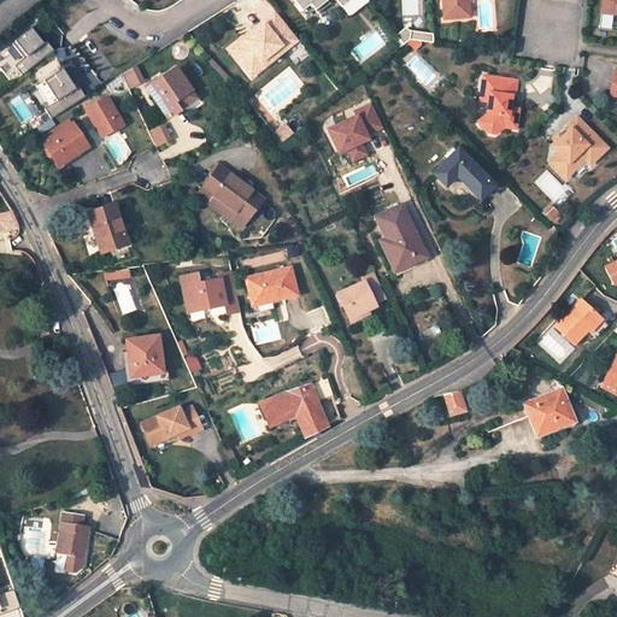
[(293,0),(303,11),(311,5),(315,10),(318,13),(330,4),(328,1),(328,0),(336,0),(342,7),(351,0),(293,0)]
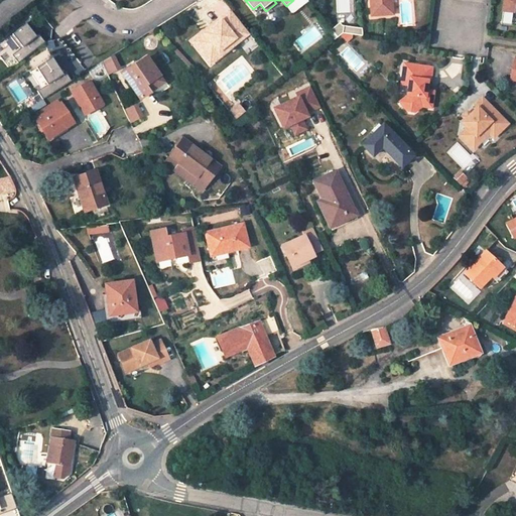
[(307,0),(293,0),(286,6),(292,14),(308,1),(307,0)]
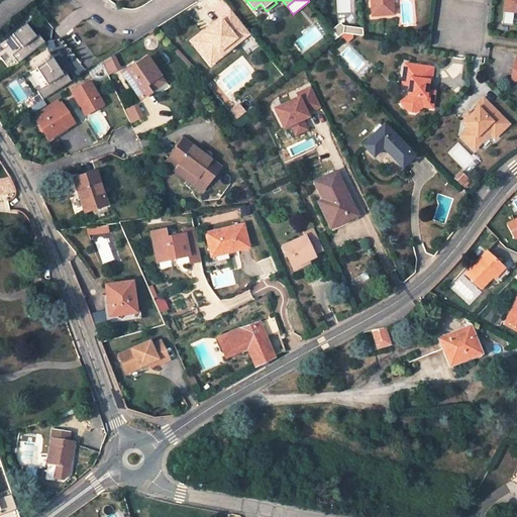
[(371,0),(373,15),(394,14),(392,0),(371,0)]
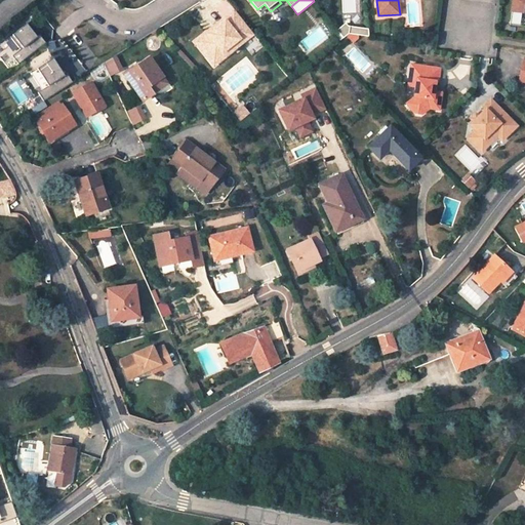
[(524,0),(514,0),(513,11),(523,12),(524,3),(524,2),(524,0)]
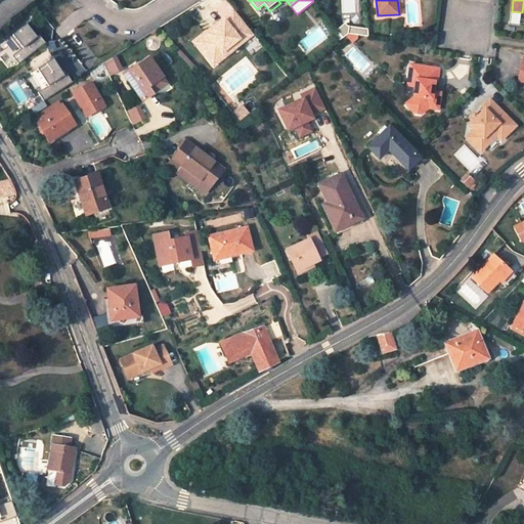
[(264,4),(257,9),(260,13),(267,8),(264,4)]
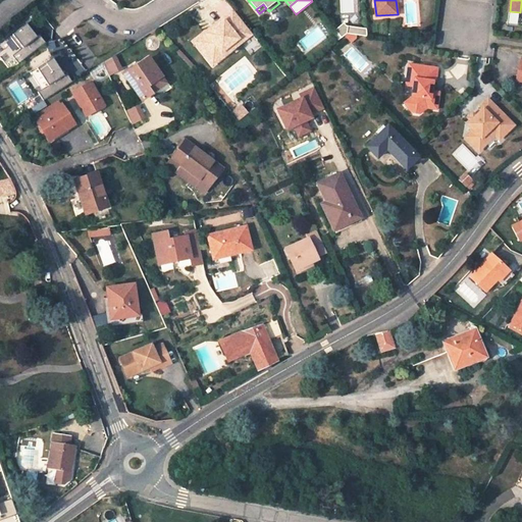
[(193,41),(195,43),(200,39),(203,43),(210,38),(207,34),(219,23),(221,27),(225,23),(223,20),(235,11),(233,10),(193,41)]
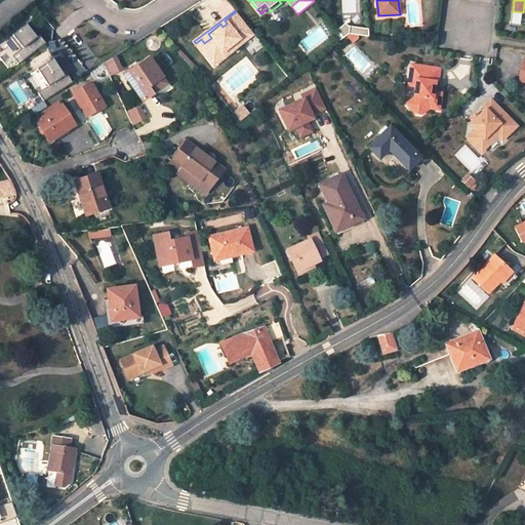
[(201,39),(196,43),(208,58),(219,49),(224,54),(241,41),(244,45),(255,36),(236,11),(225,21),(227,24),(223,27),(220,24),(208,34),(211,38),(204,43),(201,39)]
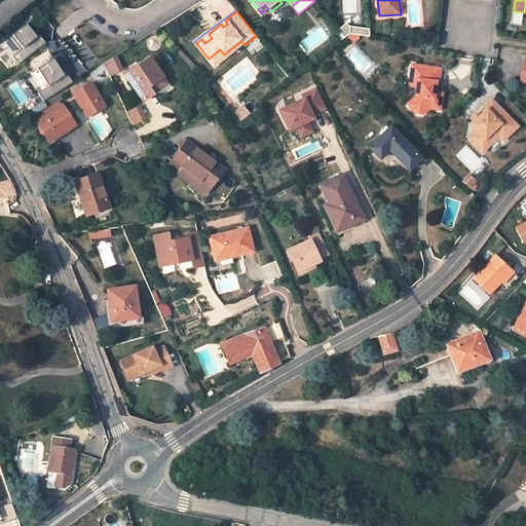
[(337,30),(339,33),(344,38),(346,36),(349,34),(359,35),(370,37),(369,29),(348,26),(346,24),(337,30)]
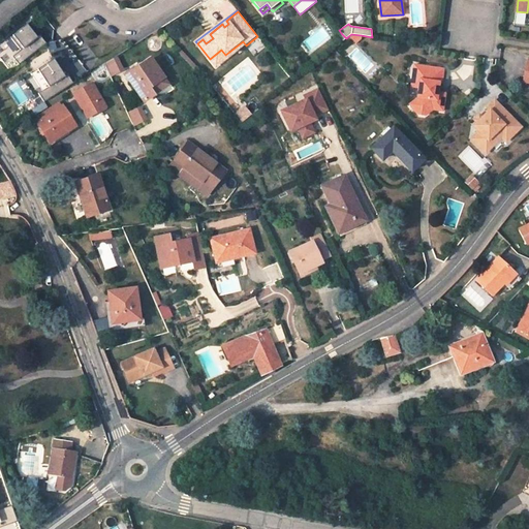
[(25,26),(10,37),(22,51),(12,57),(20,65),(47,43),(40,35),(35,39),(25,26)]
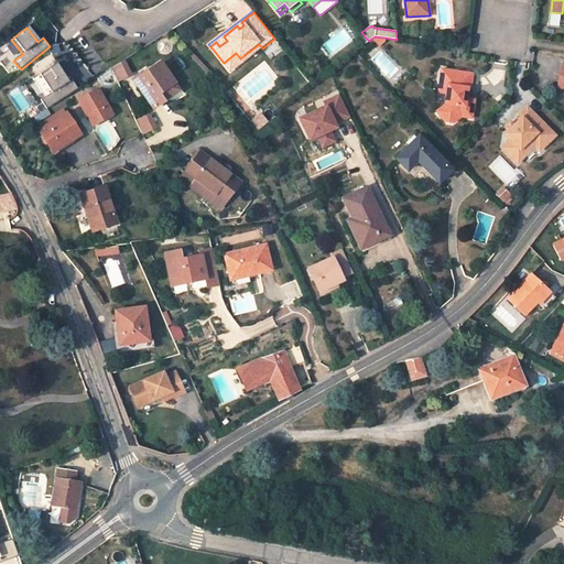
[(375,36),(371,39),(379,46),(383,42),(384,38),(375,36)]
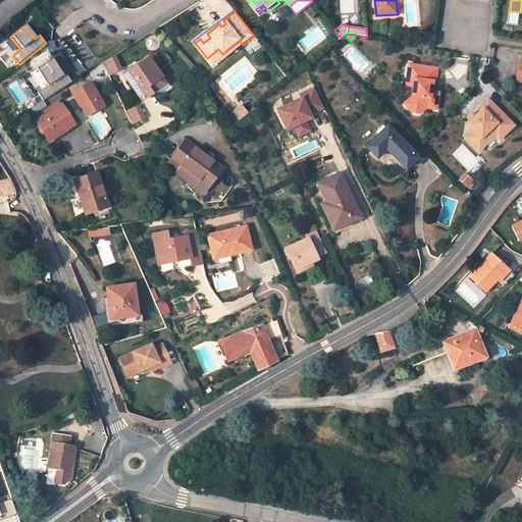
[(218,49),(207,58),(214,67),(243,45),(240,41),(222,54),(218,49)]
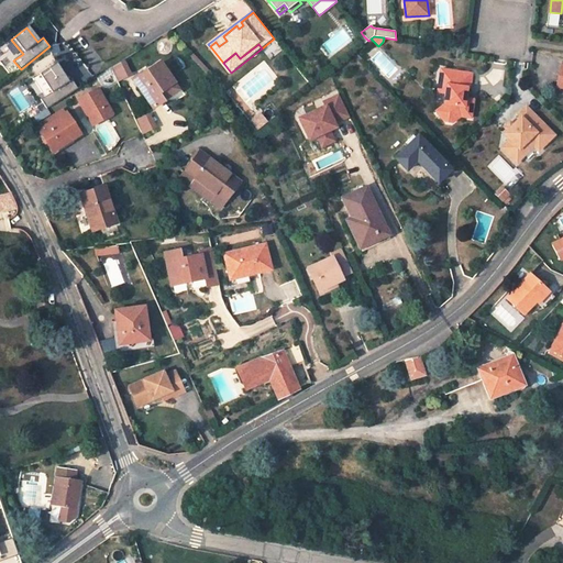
[(173,83),(159,63),(134,80),(153,108),(164,100),(158,92),(173,83)]
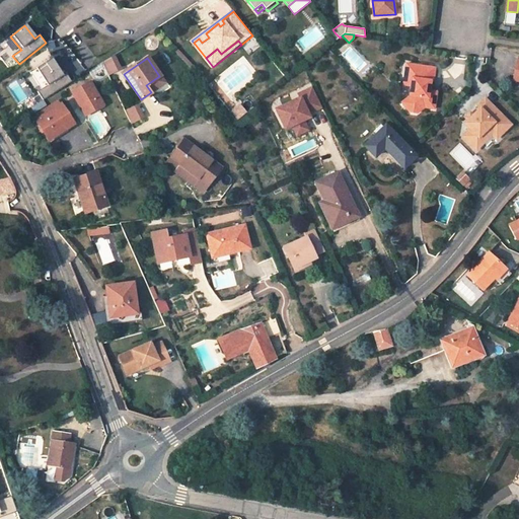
[(51,60),(34,70),(46,87),(38,92),(44,100),(72,82),(67,73),(62,77),(51,60)]
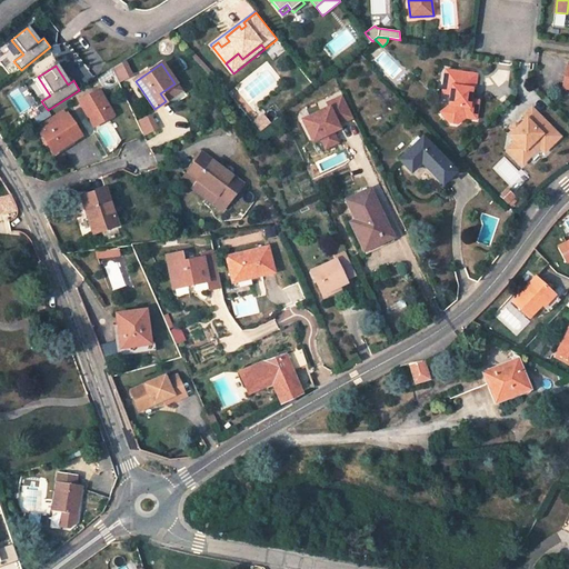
[(477,75),(445,70),(443,85),(451,86),(450,95),(449,106),(440,112),(449,123),(456,125),(465,118),(476,119),(477,109),(469,108),(470,99),(472,89),(475,89),(477,75)]
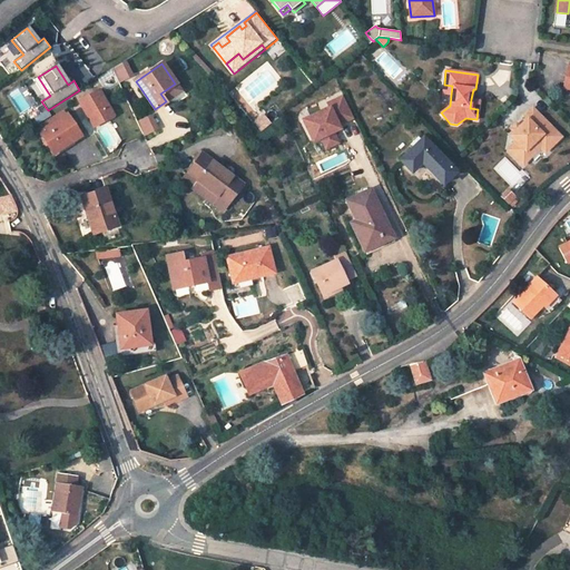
[(346,78),(343,72),(336,76),(340,81),(346,78)]
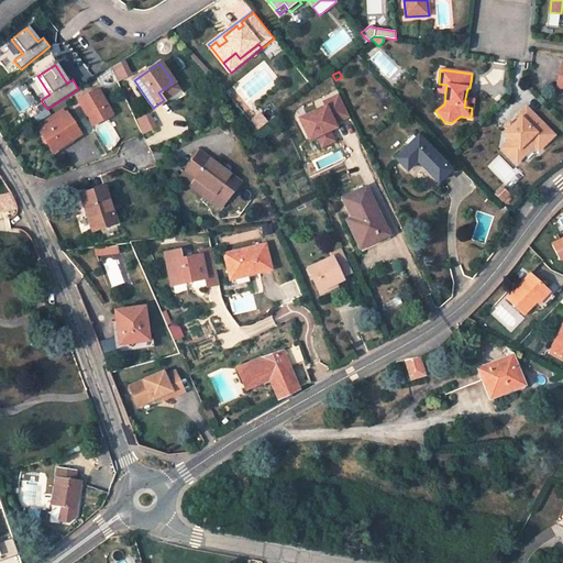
[(177,90),(173,83),(158,92),(164,100),(177,90)]
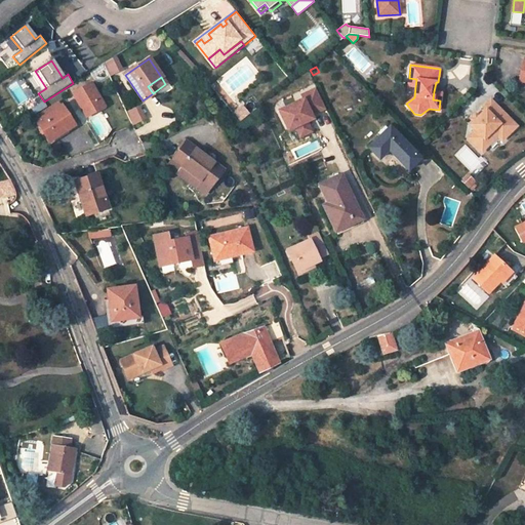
[(416,79),(409,78),(408,86),(415,87),(416,79)]
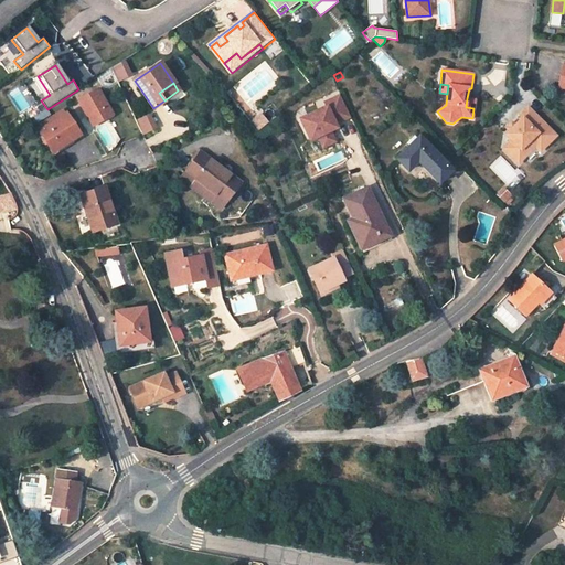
[(80,100),(88,116),(103,106),(108,115),(110,113),(97,89),(80,100)]
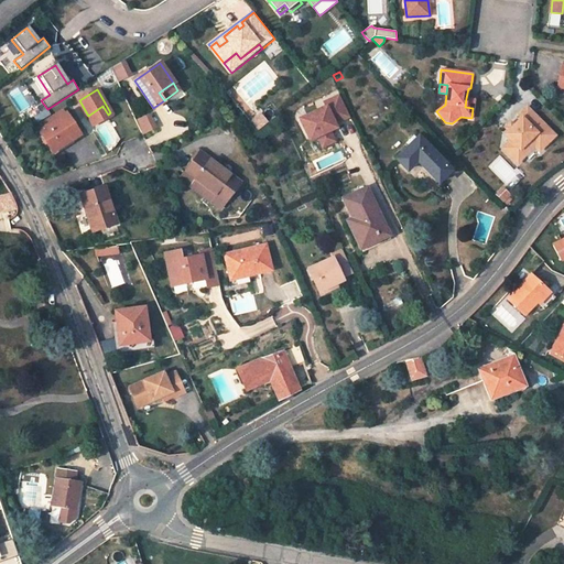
[(474,99),(466,98),(465,107),(473,108),(474,99)]
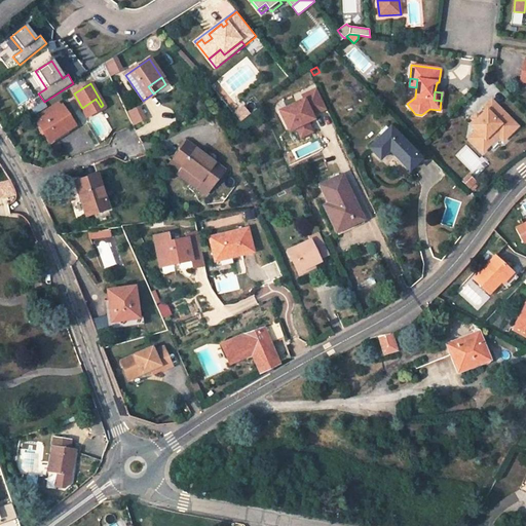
[(289,97),(278,102),(282,108),(291,103),(289,97)]
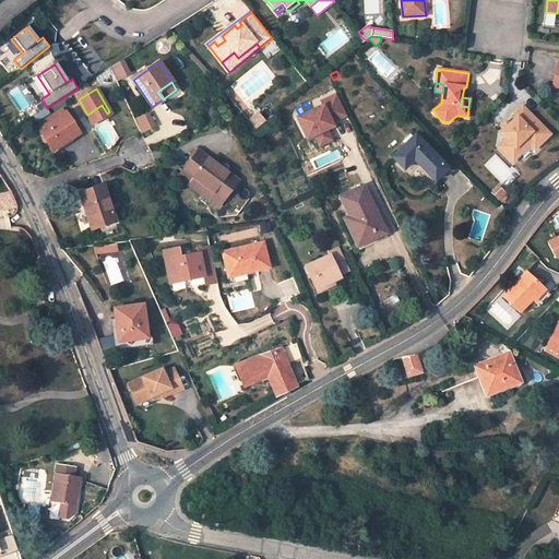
[(91,123),(107,114),(102,105),(87,115),(85,116),(91,123)]
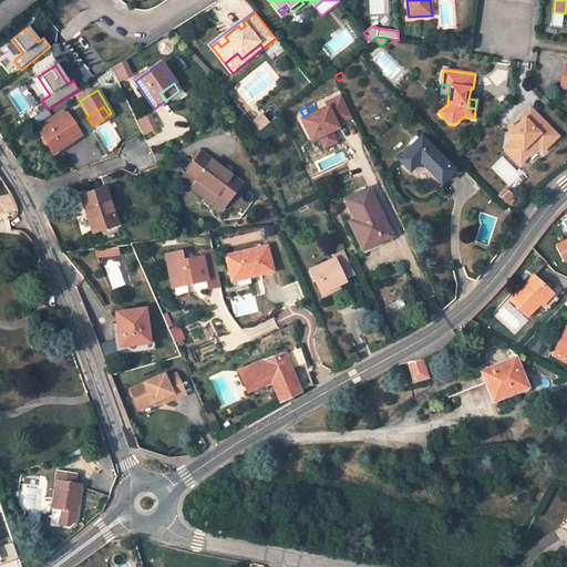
[(513,141),(505,148),(519,164),(528,155),(522,150),(538,134),(548,144),(557,136),(529,106),(521,115),(524,119),(516,125),(511,131),(507,134),(513,141)]
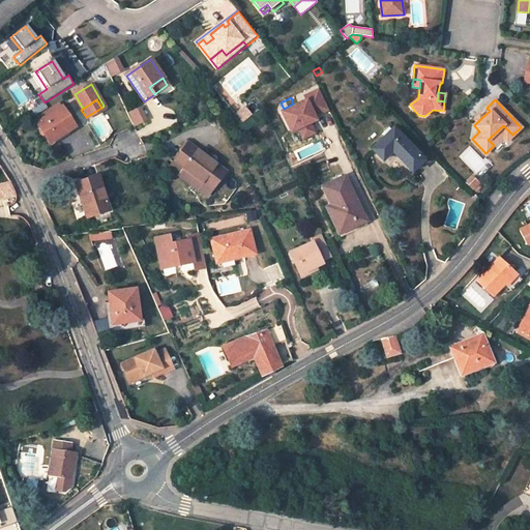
[(247,105),(243,108),(249,116),(254,113),(247,105)]
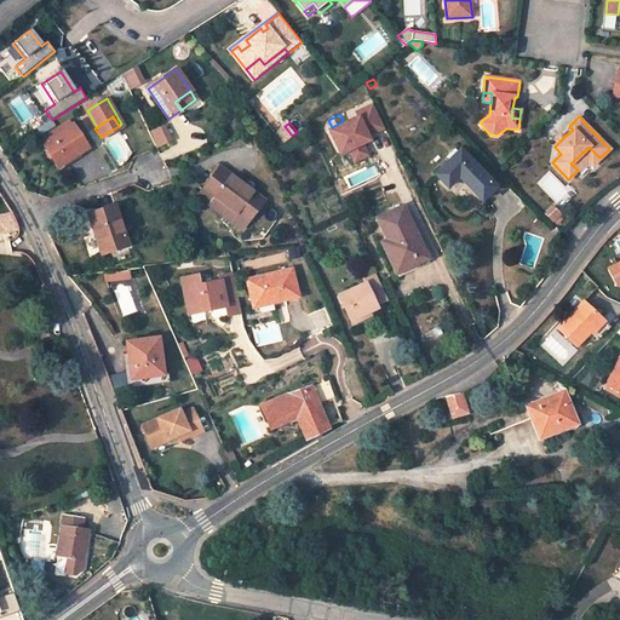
[(87,148),(72,125),(42,144),(58,167),(87,148)]
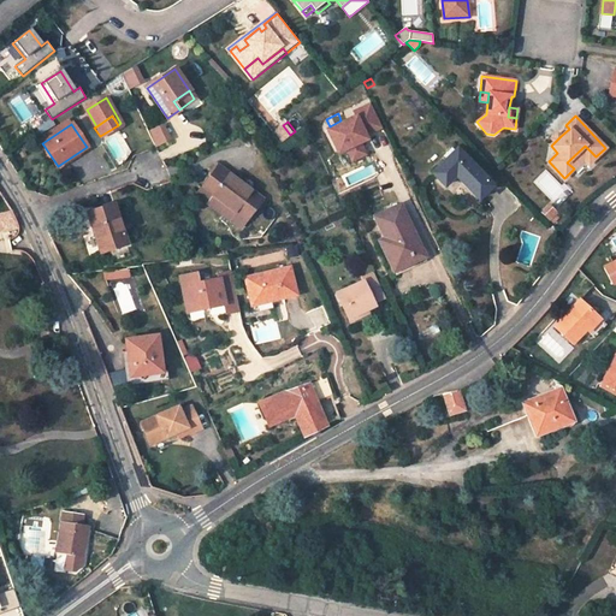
[(283,125),(276,131),(284,140),(290,135),(283,125)]
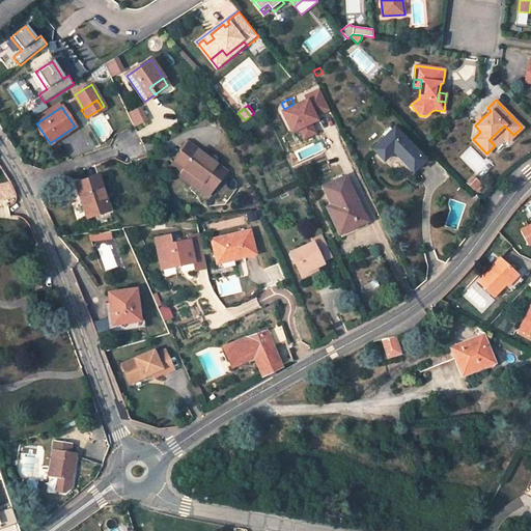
[(507,142),(513,135),(504,126),(488,140),(495,145),(502,137),(507,142)]
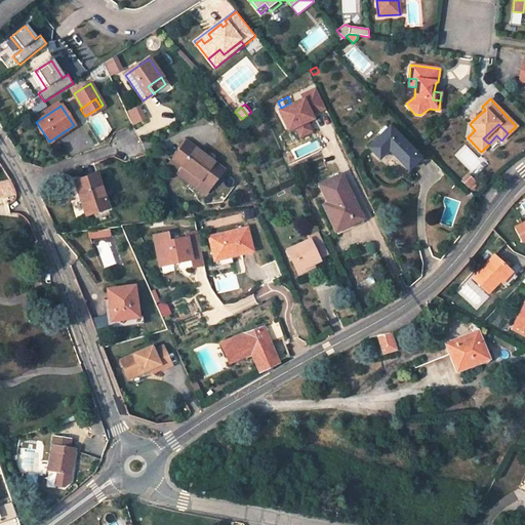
[(419,158),(389,128),(368,148),(378,159),(388,150),(408,169),(419,158)]
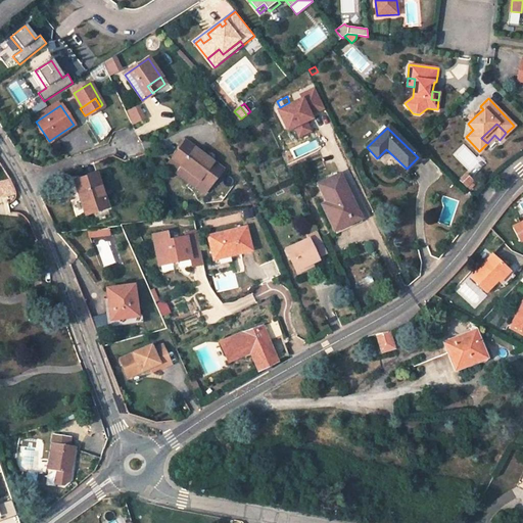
[(222,171),(185,142),(171,159),(192,176),(186,185),(202,196),(208,188),(222,171)]
